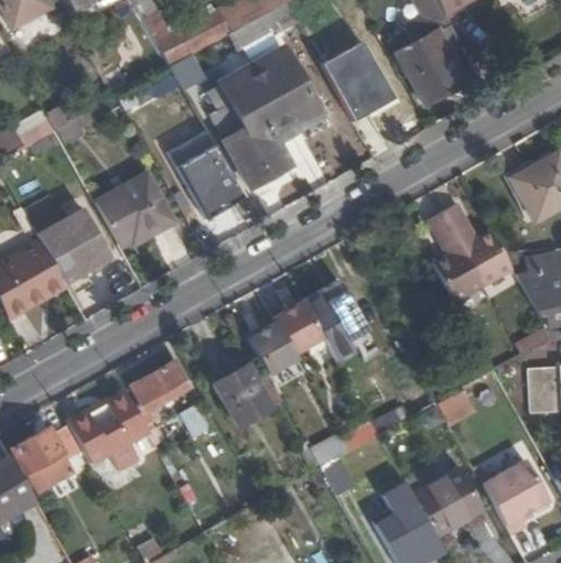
[(45,7),(42,0),(0,0),(0,3),(12,25),(45,7)]
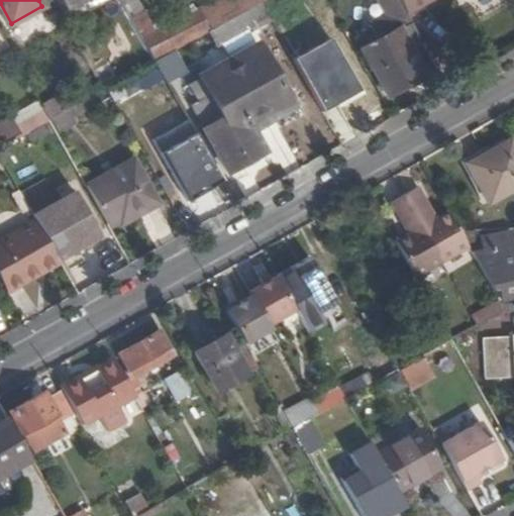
[(63,0),(68,9),(84,0),(63,0)]
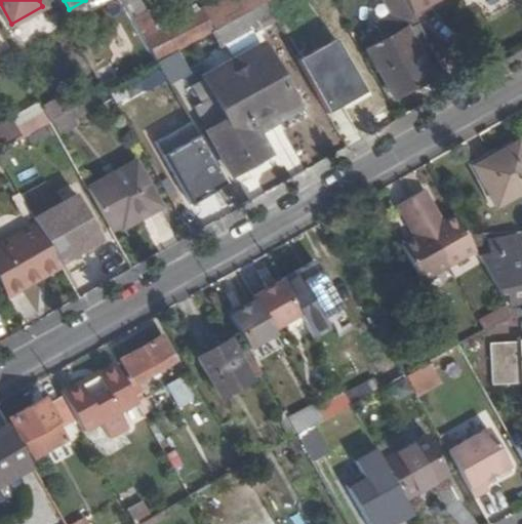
[(123,0),(158,62),(211,31),(202,13),(197,4),(156,26),(142,0),(123,0)]
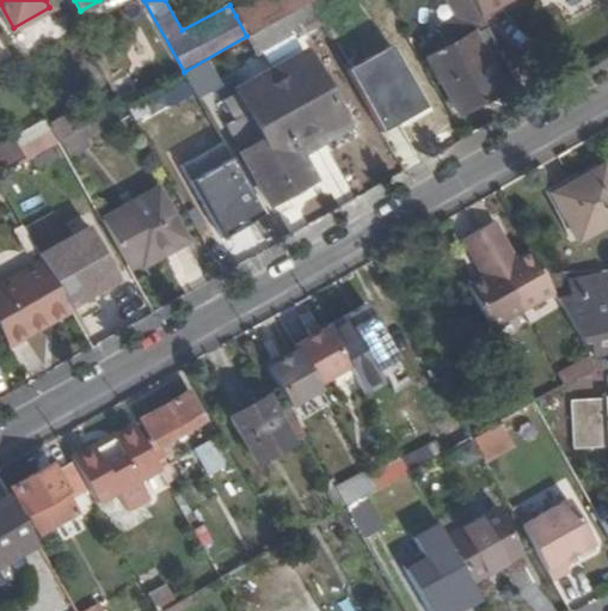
[(264,0),(235,16),(246,36),(284,14),(276,0),(264,0)]
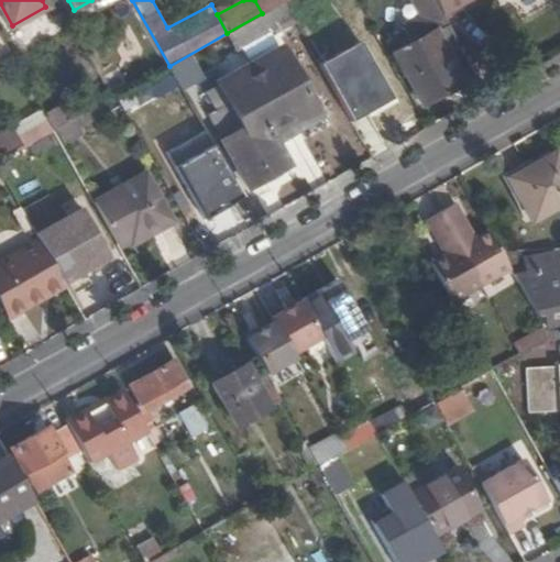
[(254,0),(262,13),(284,1),(283,0),(254,0)]
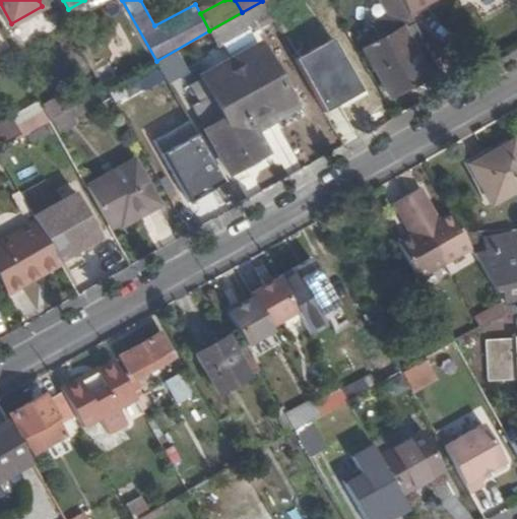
[(371,48),(367,50),(391,93),(427,72),(411,44),(418,40),(396,0),(384,0),(393,16),(379,24),(380,27),(365,37),(371,48)]
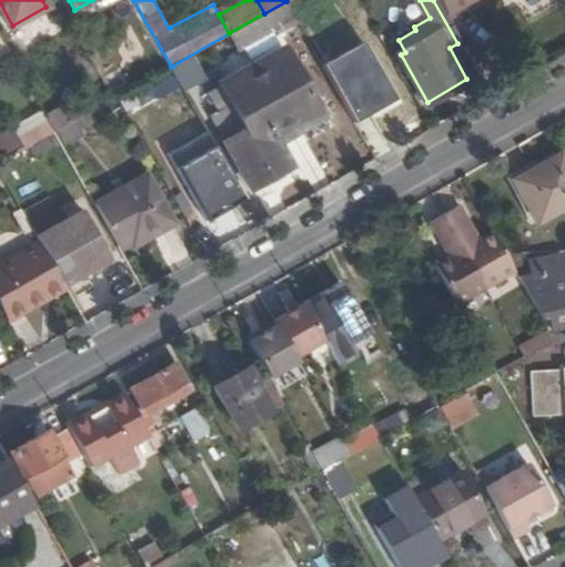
[(437,0),(445,14),(470,0),(437,0)]
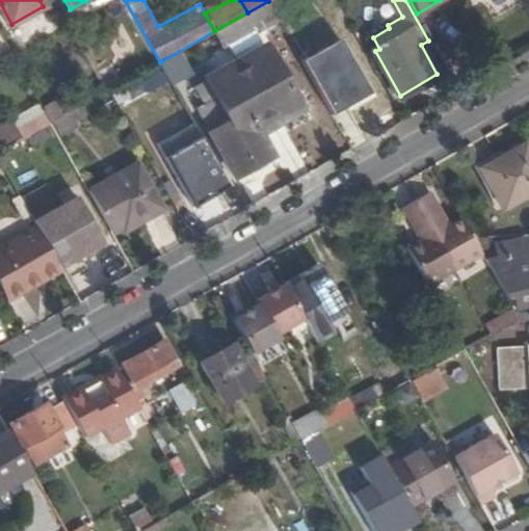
[(225,49),(278,19),(268,1),(247,12),(214,31),(225,49)]
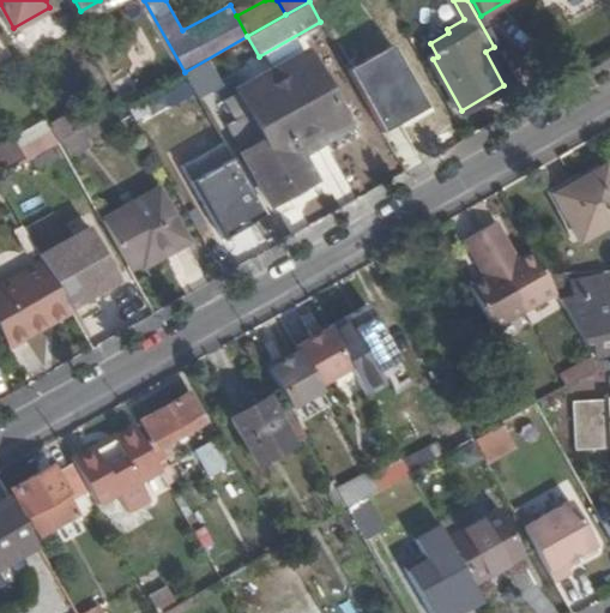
[(307,53),(269,76),(307,143),(344,121),(307,53)]
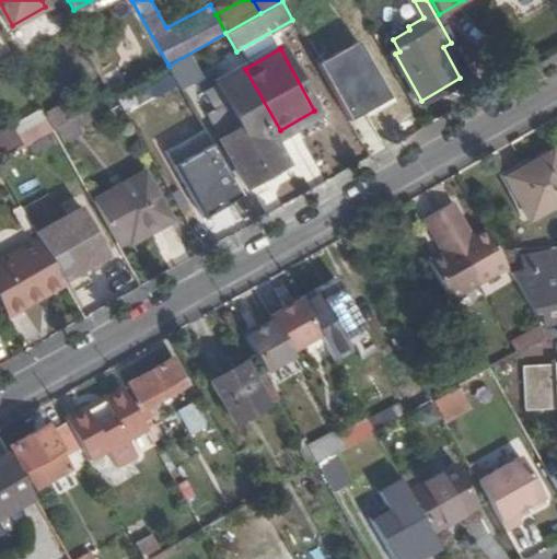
[(205,81),(209,90),(239,72),(235,65),(205,81)]
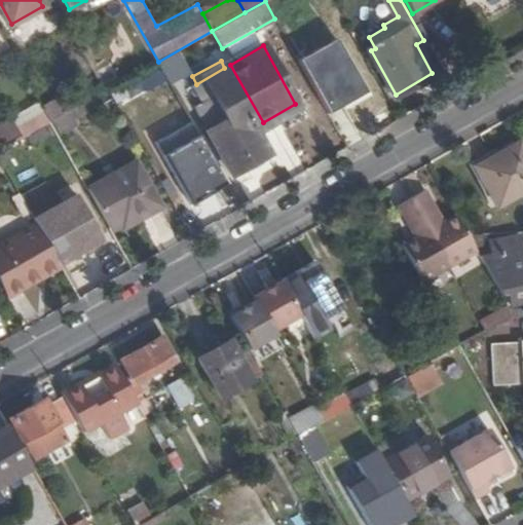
[(256,126),(263,122),(230,65),(224,68),(196,84),(193,85),(202,102),(195,106),(234,175),(271,154),(256,126)]
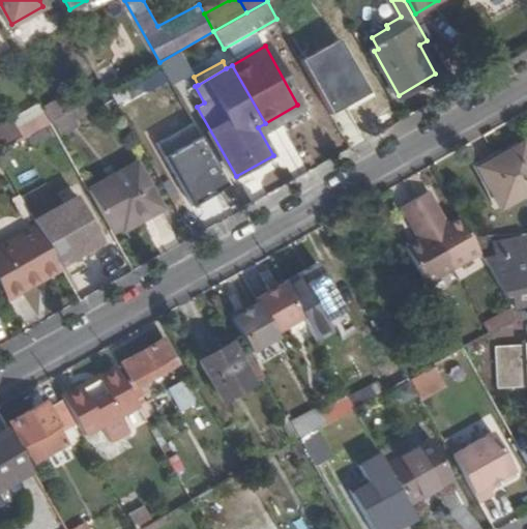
[(159,93),(151,77),(127,90),(136,107),(159,93)]
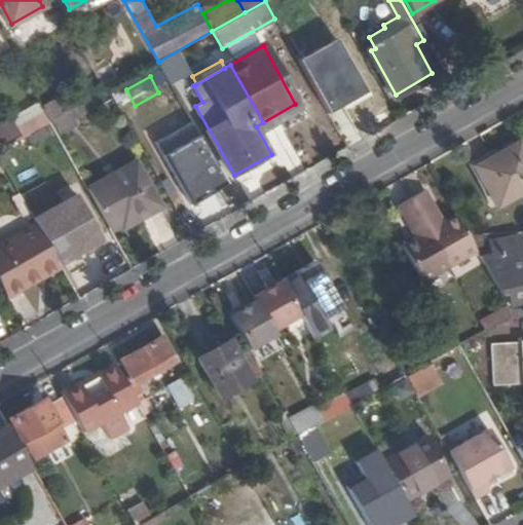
[(68,94),(43,108),(50,121),(68,112),(75,108),(68,94)]
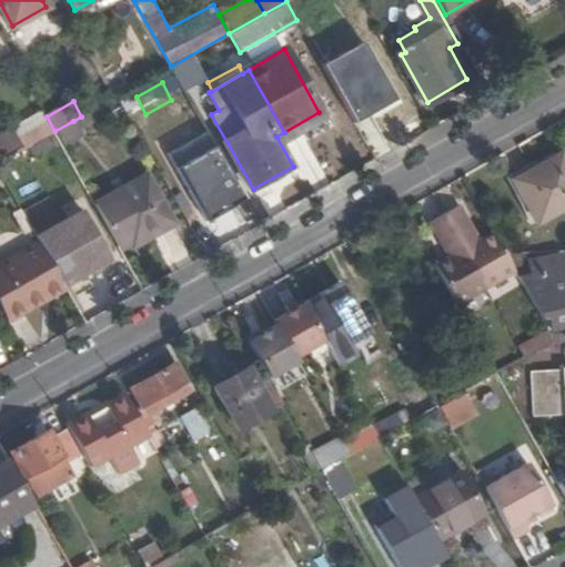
[(73,121),(77,128),(102,114),(98,107),(81,117),(73,121)]
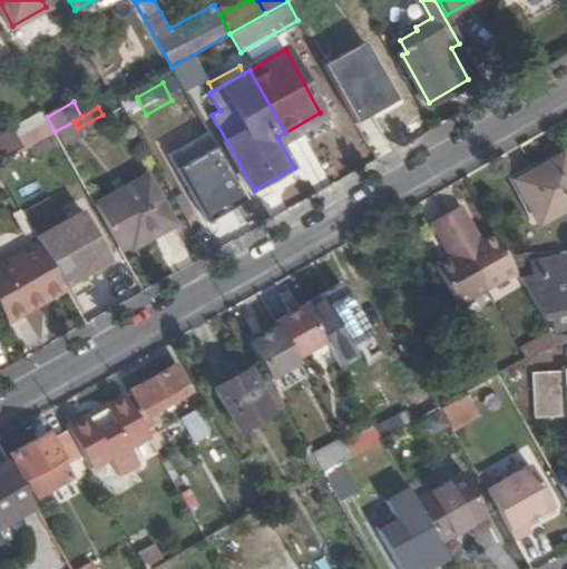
[(0,141),(0,159),(1,162),(55,131),(47,117),(46,116),(0,141)]
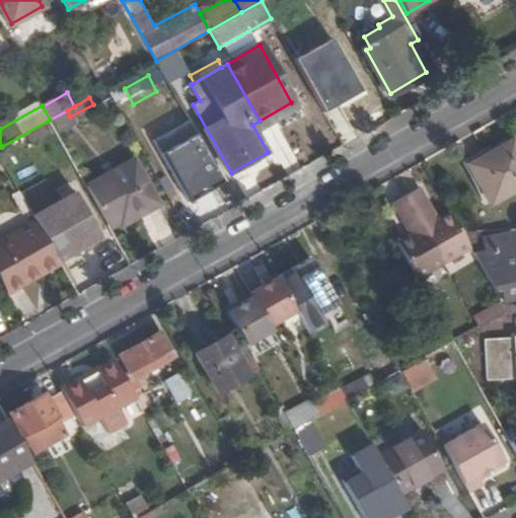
[(73,122),(70,117),(67,111),(50,120),(56,131),(73,122)]
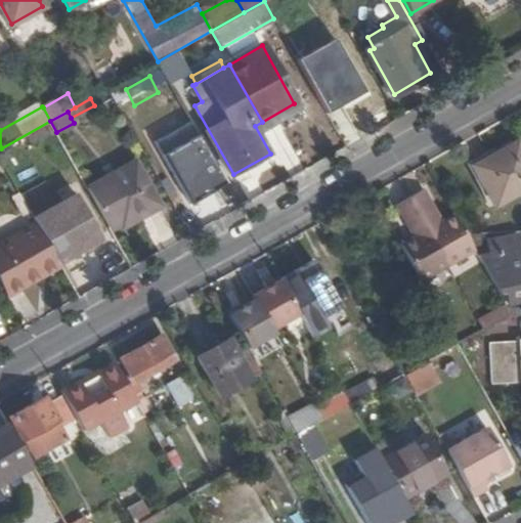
[(520,145),(517,139),(474,164),(496,204),(520,189),(520,145)]
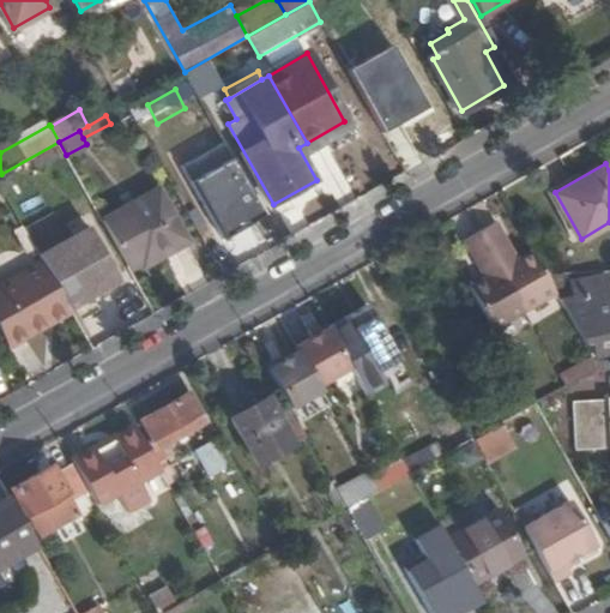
[(158,188),(102,220),(131,272),(188,241),(158,188)]
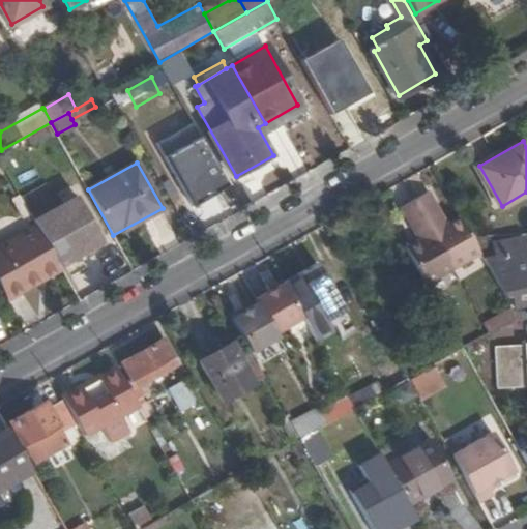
[(421,172),(405,181),(413,196),(430,186),(421,172)]
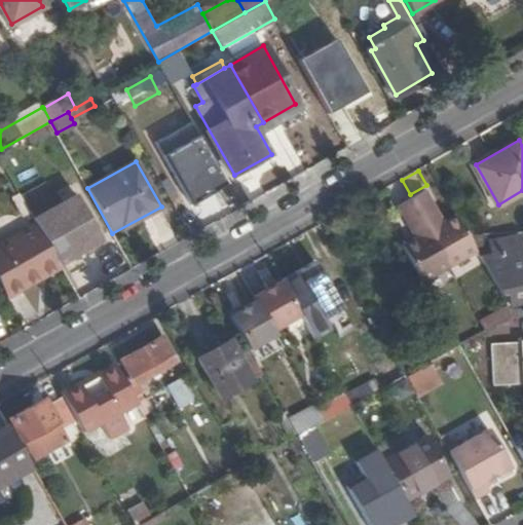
[(414,237),(402,246),(422,282),(448,267),(476,252),(467,234),(455,215),(443,222),(425,192),(410,201),(399,208),(414,237)]
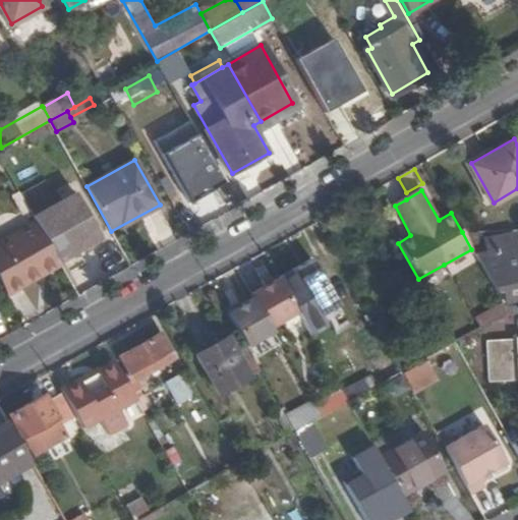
[(23,215),(31,211),(20,191),(12,195),(23,215)]
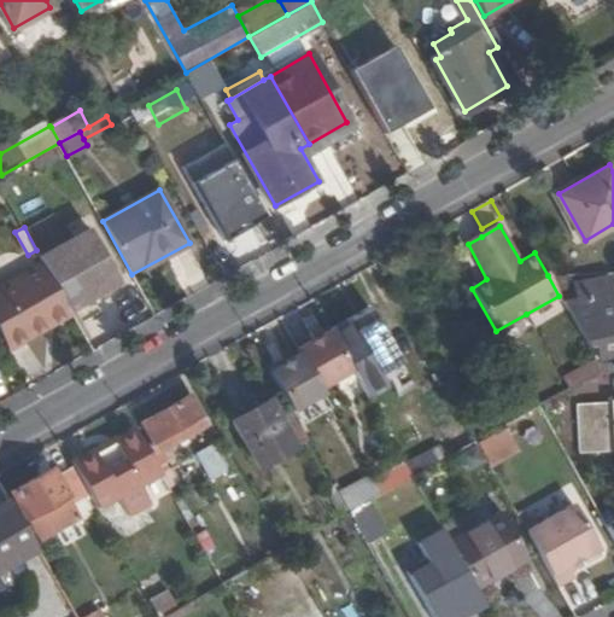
[(91,228),(40,256),(42,260),(66,303),(91,290),(95,296),(120,281),(91,228)]
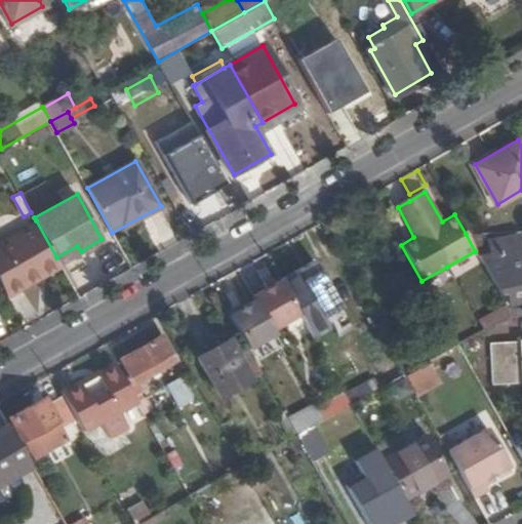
[(36,220),(0,240),(0,283),(3,288),(40,267),(43,272),(58,264),(56,257),(36,220)]
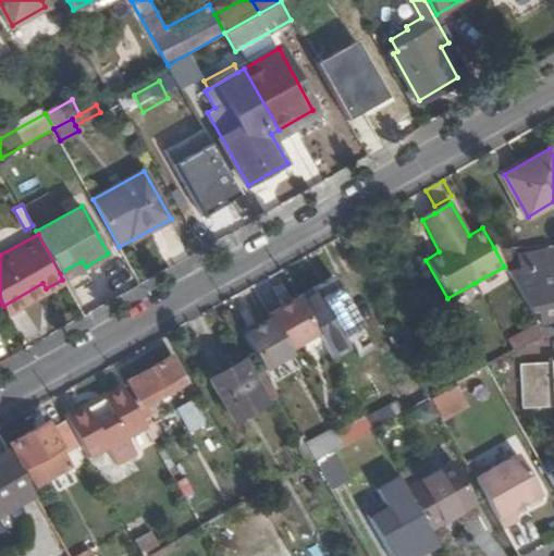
[(525,285),(515,286),(524,303),(532,301),(533,308),(538,307),(542,323),(553,321),(553,268),(550,250),(519,256),(525,285)]
